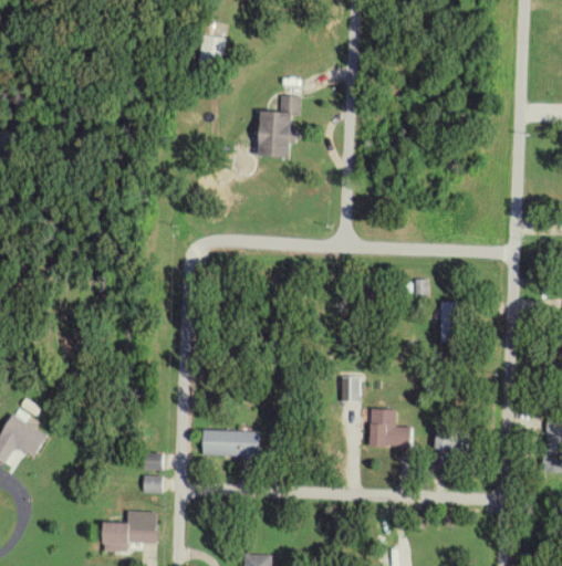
[(217,66),(225,40),(204,34),(196,60),(217,66)]
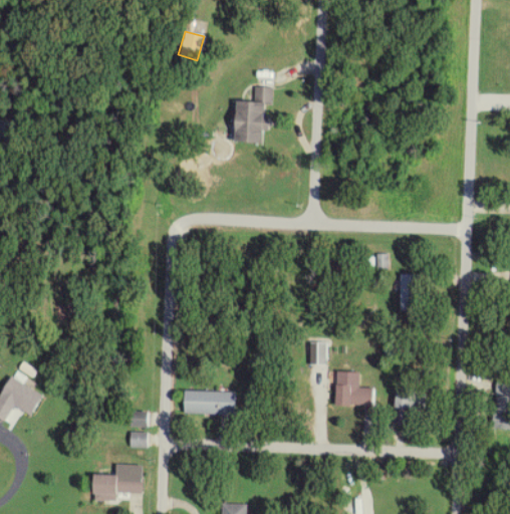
[(235,143),(266,144),(269,87),(254,86),(254,102),(237,101),(235,143)]
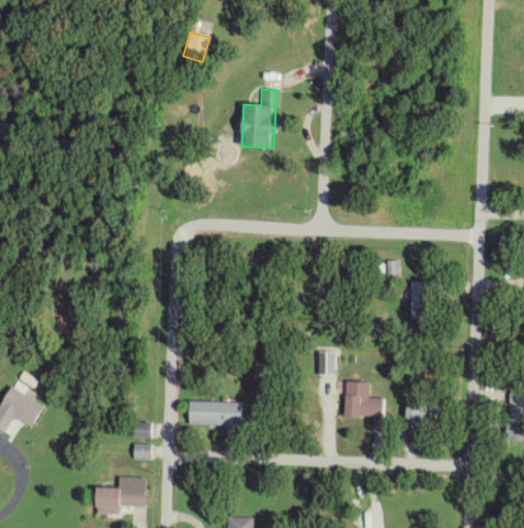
[(396,261),(387,261),(387,275),(396,275),(396,261)]
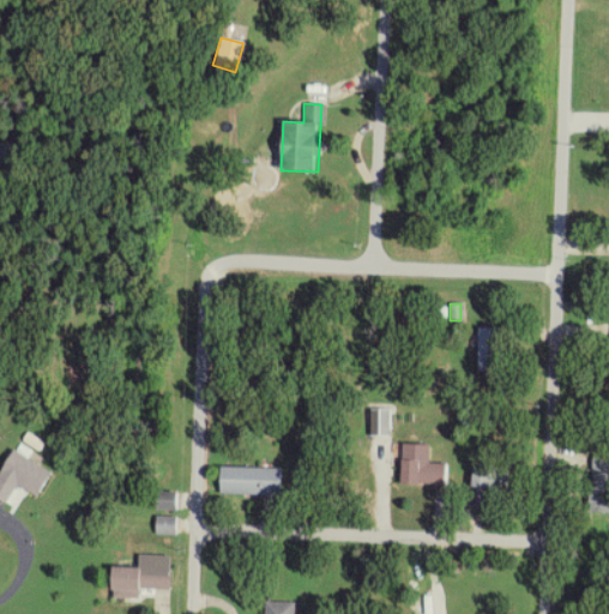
[(500,371),(499,325),(477,325),(477,372),(500,371)]
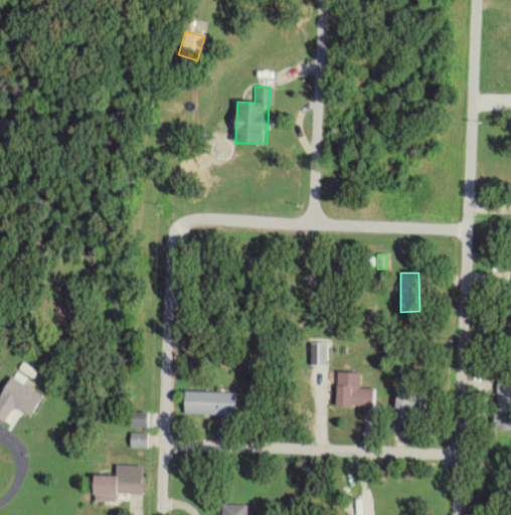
[(0,418),(6,421),(13,406),(33,416),(44,394),(9,377),(0,395),(0,418)]
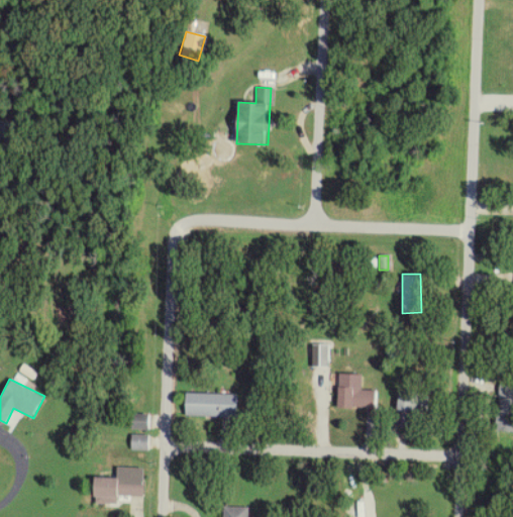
[(512,432),(512,382),(497,382),(497,432),(512,432)]
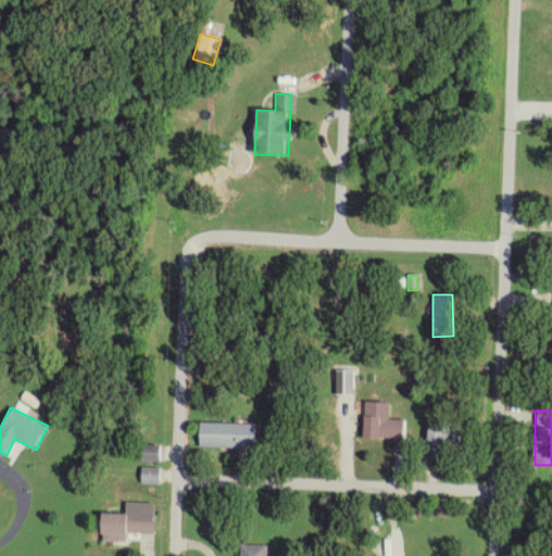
[(405,419),(371,419),(371,439),(405,439),(405,419)]
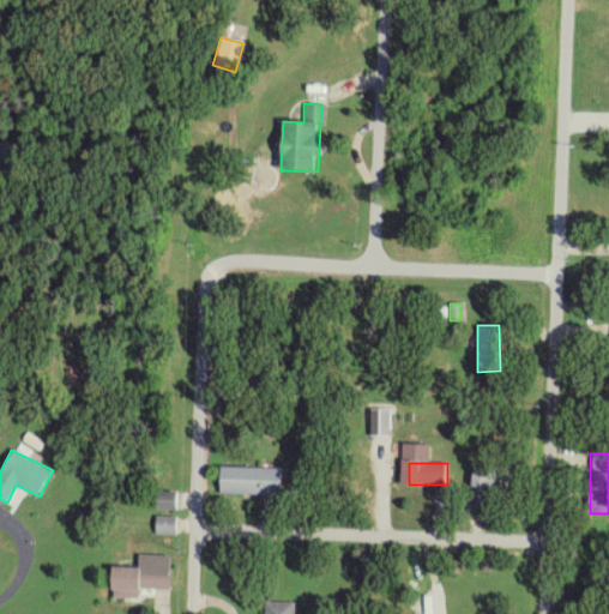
[(508,464),(474,464),(474,493),(508,493),(508,464)]
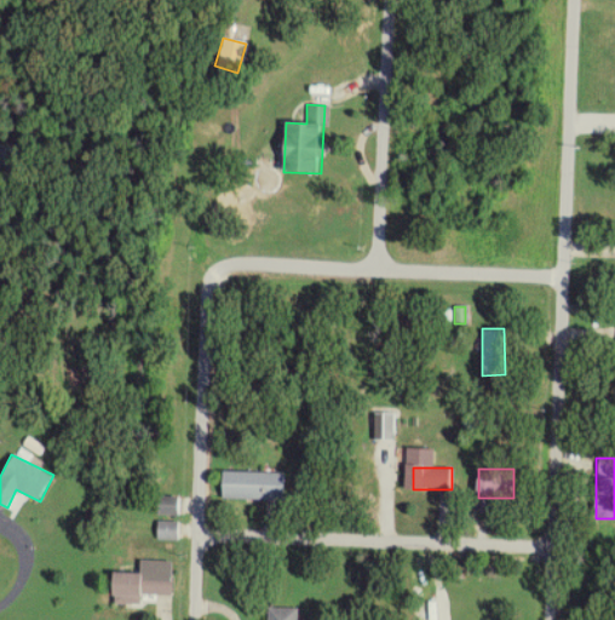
[(283,500),(283,472),(223,472),(223,500),(283,500)]
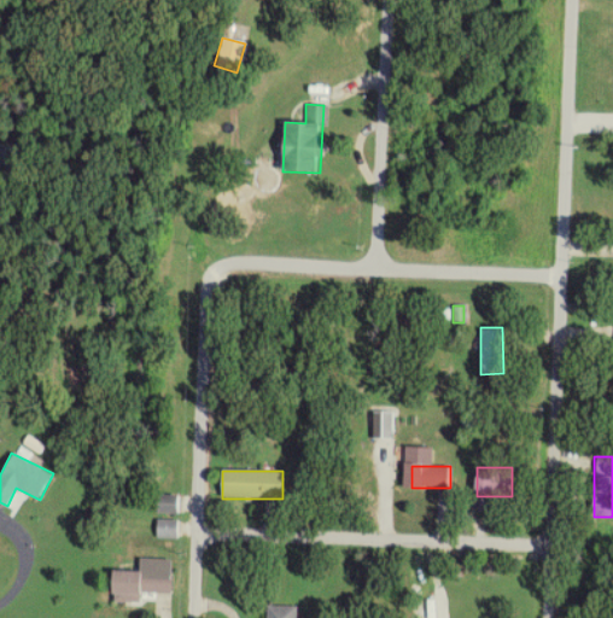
[(159,513),(175,513),(175,496),(159,496),(159,513)]
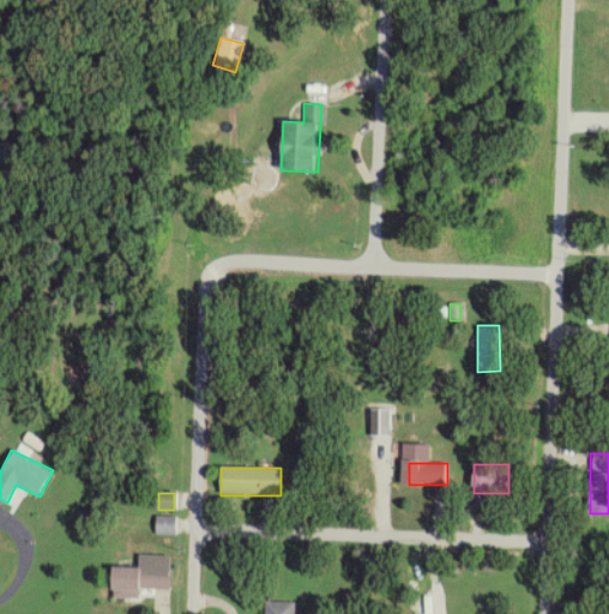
[(173,536),(175,518),(156,515),(152,533),(173,536)]
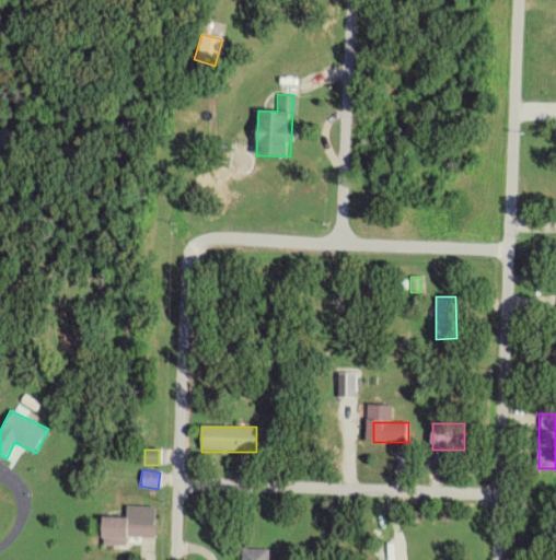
[(126,546),(126,537),(155,537),(155,517),(103,517),(102,545),(126,546)]
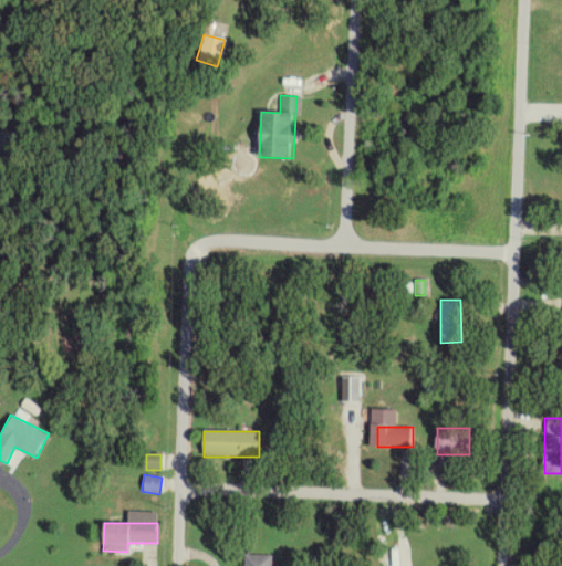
[(241,565),(273,565),(274,555),(242,554),(241,565)]
